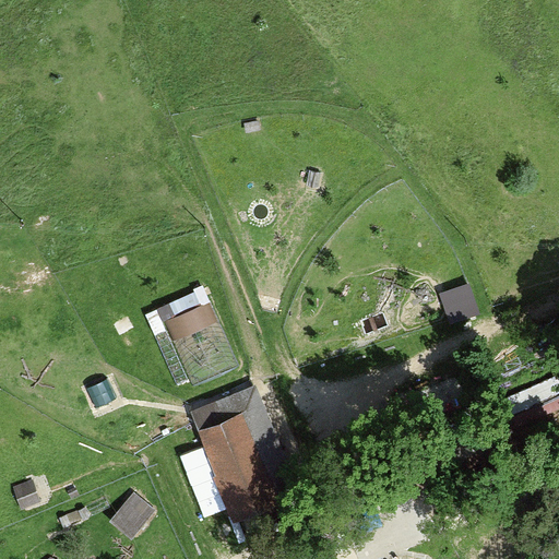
[(470,285),(440,295),(450,323),(479,313),(470,285)]
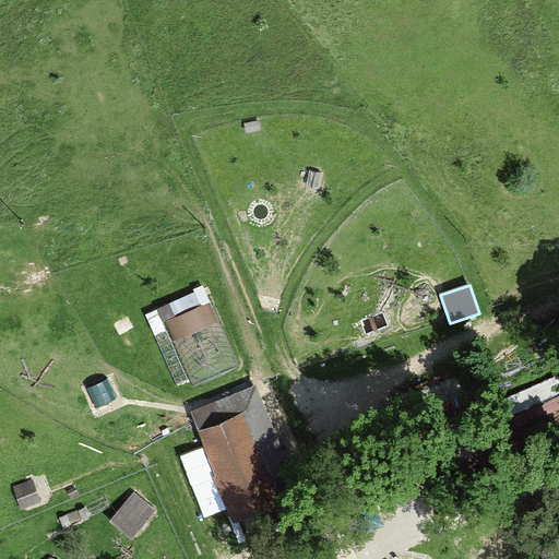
[(216,321),(203,290),(145,316),(154,335),(167,329),(171,340),(216,321)]
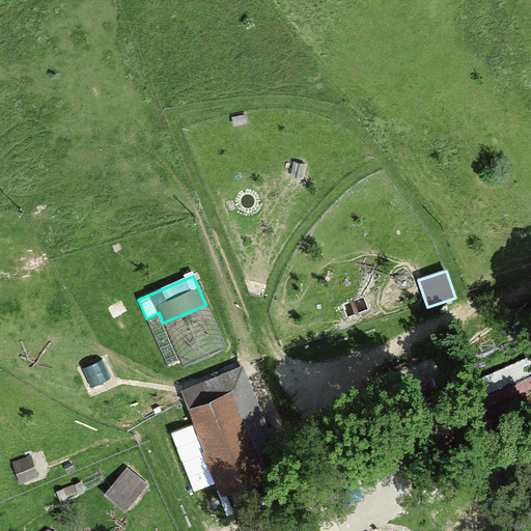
[(84,370),(90,386),(110,378),(104,362),(84,370)]
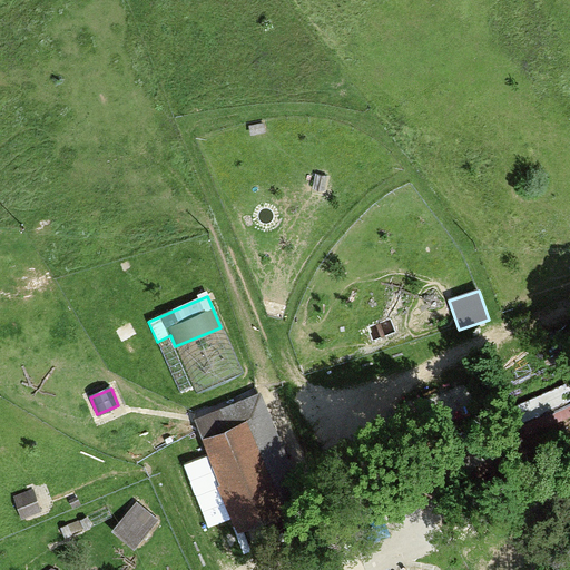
[(265,464),(247,423),(207,440),(239,523),(302,498),(284,457),(265,464)]
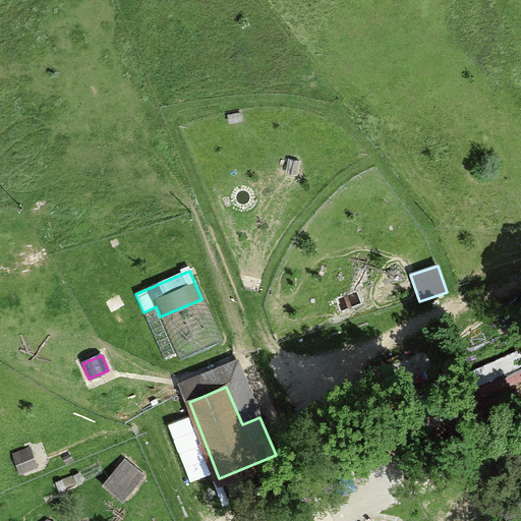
[(30,448),(13,454),(21,473),(37,468),(30,448)]
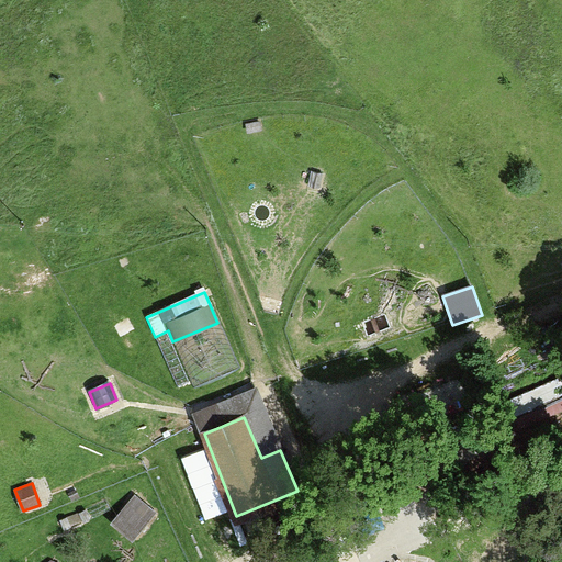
[(156,513),(135,496),(113,524),(134,540),(156,513)]
